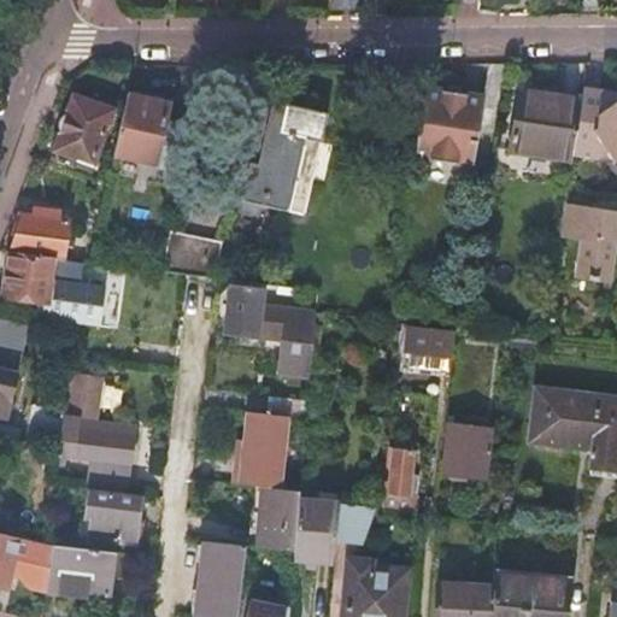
[(454,94),(425,89),(415,158),(475,166),(485,99),(454,94)]
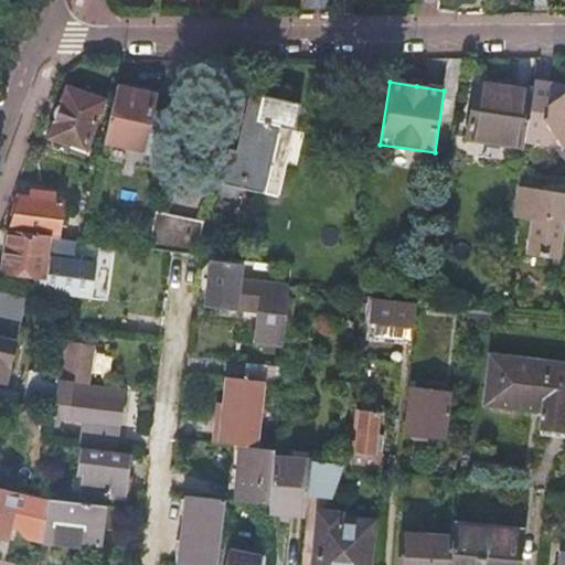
[(564,86),(550,84),(534,82),(532,93),(524,144),(546,147),(556,140),(562,150),(564,149),(564,95),(564,89),(564,86)]
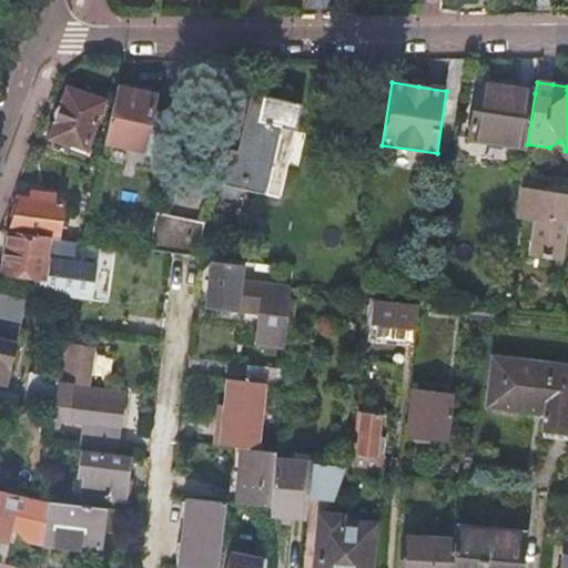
[(527,144),(535,93),(513,90),(495,88),(477,85),(469,140),(505,144),(527,148),(527,144)]
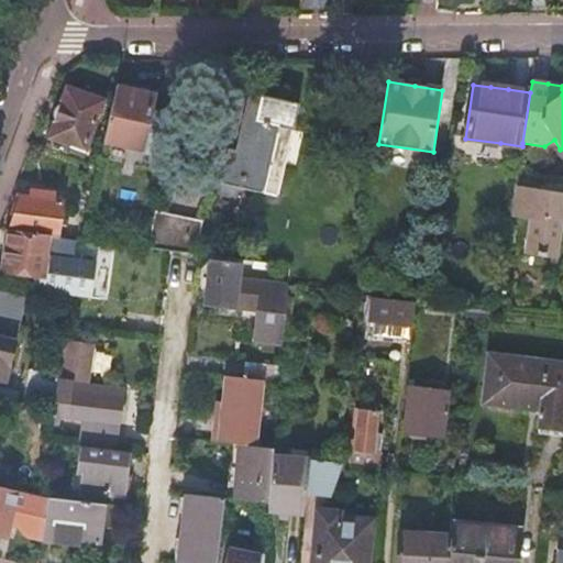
[(67,87),(50,139),(68,145),(66,151),(85,157),(107,92),(87,86),(85,94),(67,87)]
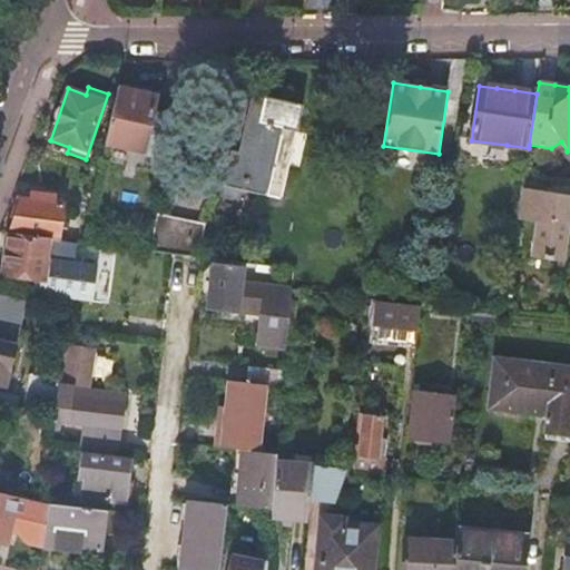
[(137,91),(118,87),(106,143),(144,150),(143,154),(170,159),(179,119),(151,112),(156,96),(137,91)]
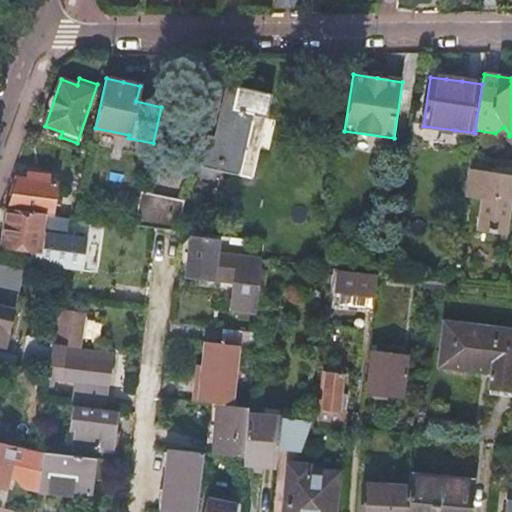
[(208,136),(201,166),(253,178),(258,155),(254,154),(263,118),(267,119),(272,96),(250,91),(227,86),(214,138),(208,136)]
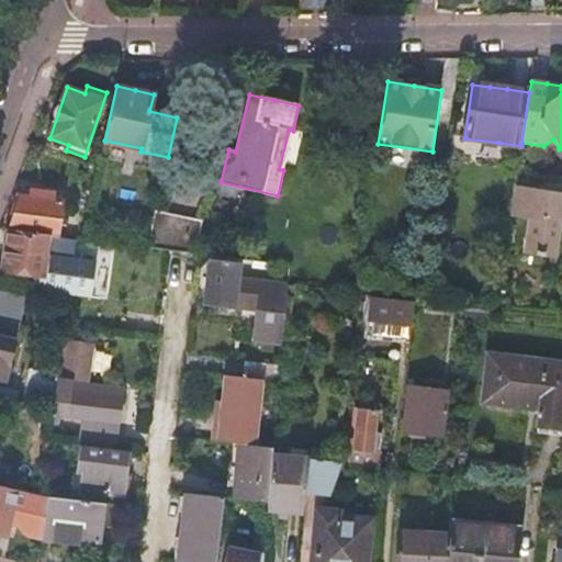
[(539,190),(515,186),(510,216),(529,220),(524,254),(558,259),(561,231),(561,193),(561,194),(555,199),(542,197),(539,190)]
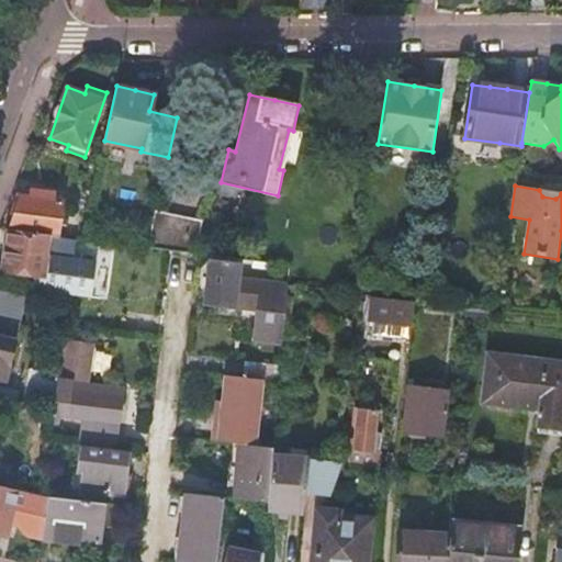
[(11,232),(58,238),(64,202),(53,200),(54,193),(35,191),(34,198),(22,197),(11,232)]
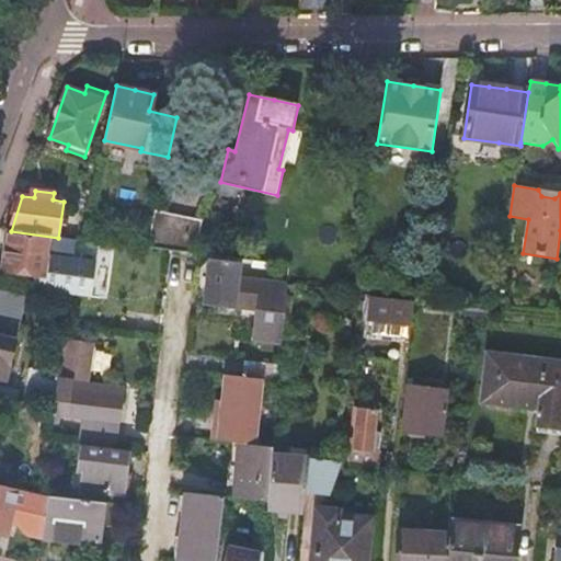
[(148,249),(186,254),(195,255),(203,221),(156,212),(148,249)]
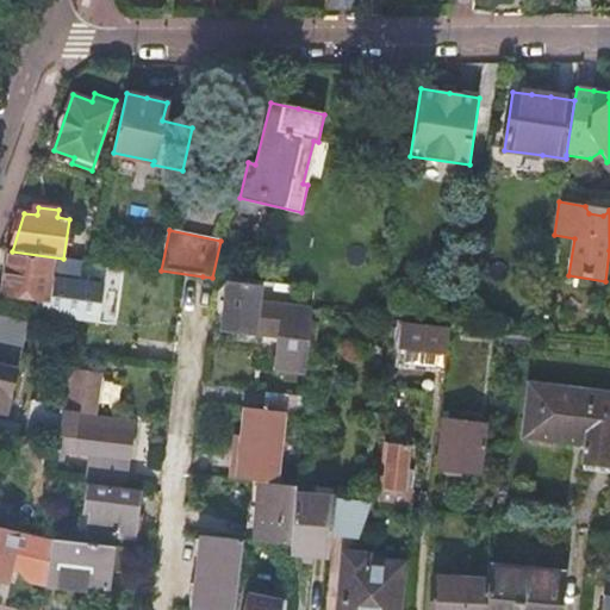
[(50,287),(83,293),(89,262),(63,259),(12,251),(10,250),(4,287),(25,291),(24,297),(48,300),(50,287)]
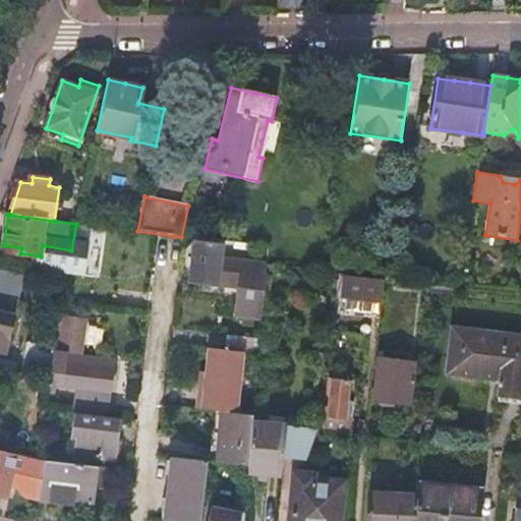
[(262,321),(267,267),(267,264),(220,258),(221,247),(195,244),(190,282),(241,288),(239,316),(262,321)]
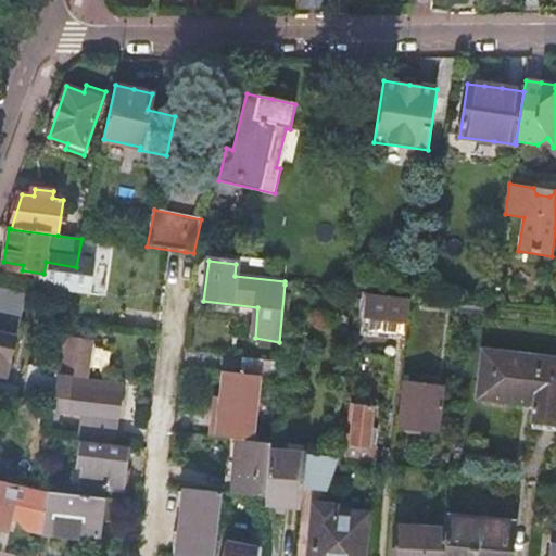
[(0,376),(4,377),(14,338),(26,294),(0,287),(0,376)]
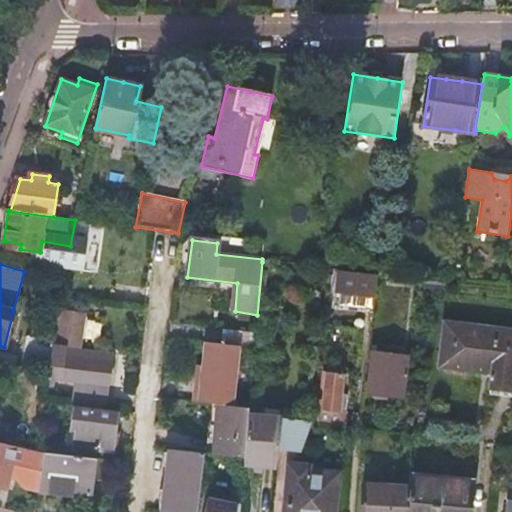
[(376,277),(340,273),(338,294),(374,298),(376,277)]
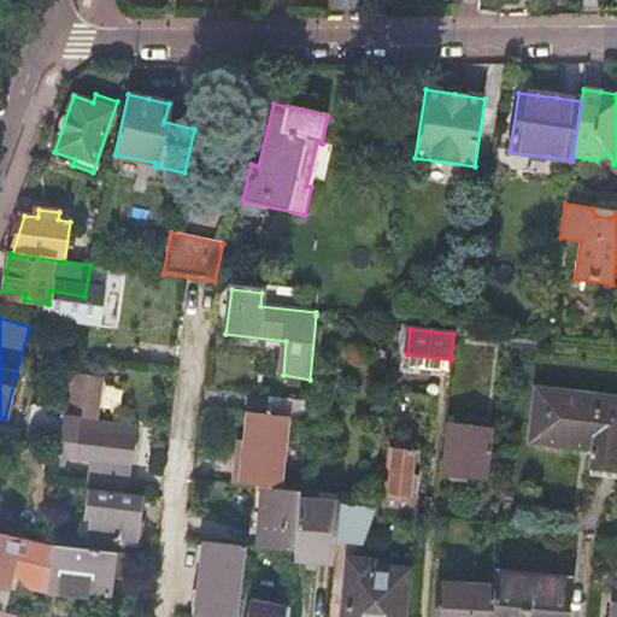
[(100,378),(71,374),(64,417),(95,421),(100,378)]
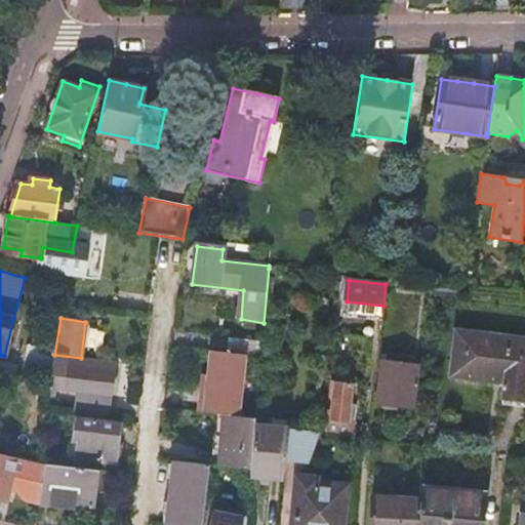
[(524,339),(457,331),(452,375),(506,382),(506,386),(503,386),(502,391),(505,391),(503,400),(524,402),(524,339)]
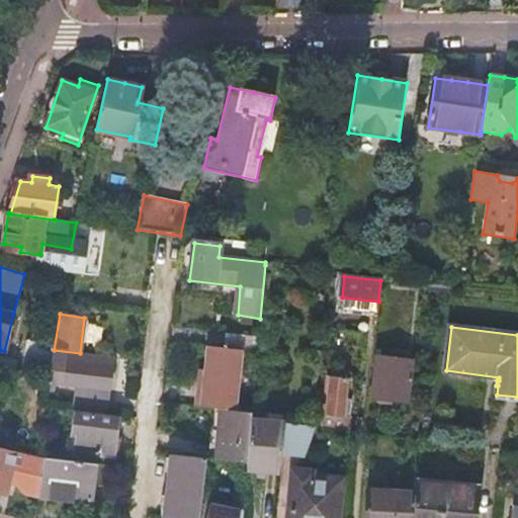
[(197,389),(195,408),(222,411),(236,413),(243,352),(258,354),(259,340),(229,336),(227,350),(207,348),(204,371),(202,390),(197,389)]
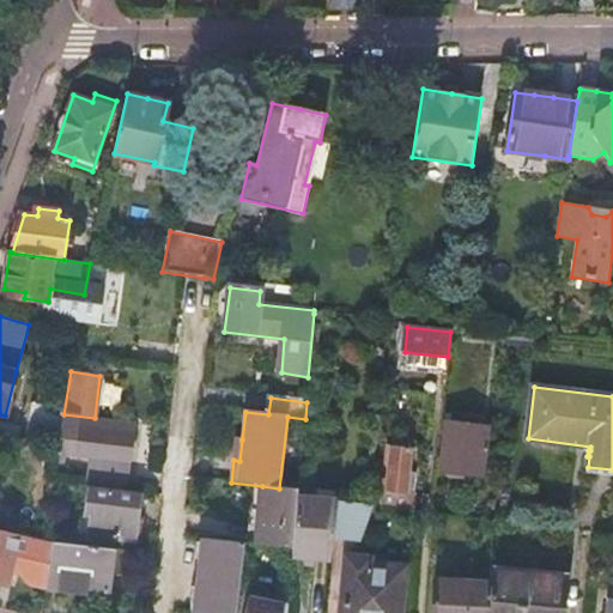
[(34,405),(26,439),(55,445),(61,411),(34,405)]
